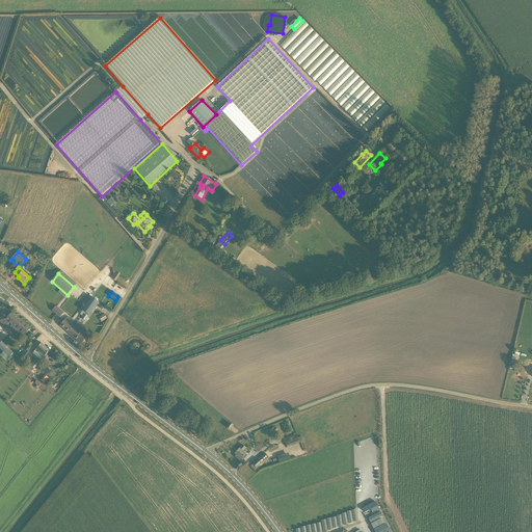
[(81,302),(85,306),(86,307),(91,298),(87,295),(81,302)]
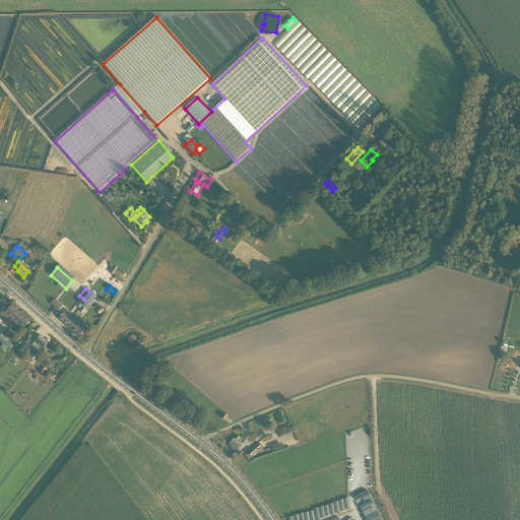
[(87,309),(96,296),(89,291),(84,300),(83,299),(80,303),(87,309)]
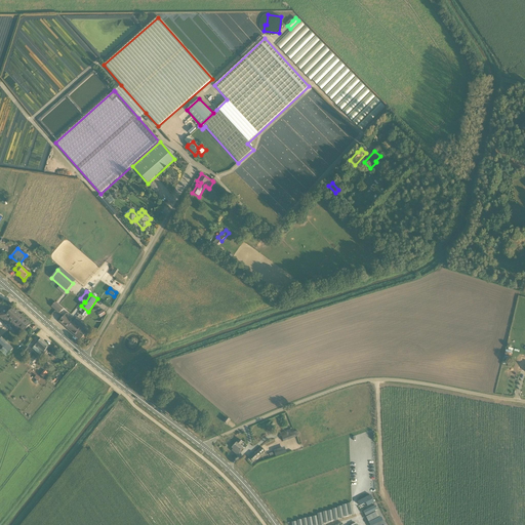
[(64,309),(55,301),(51,307),(59,314),(64,309)]
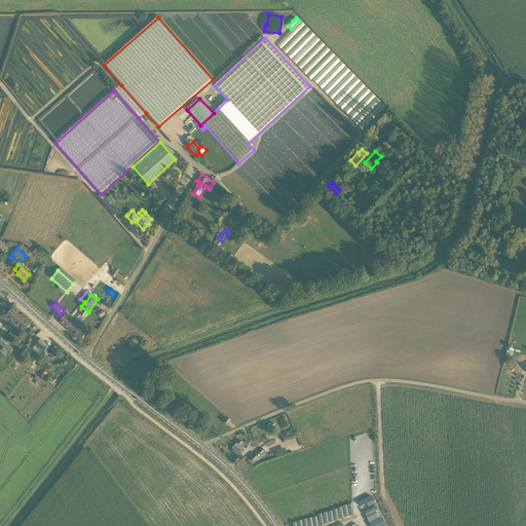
[(0,318),(12,330),(13,329),(23,318),(8,306),(0,314),(0,318)]
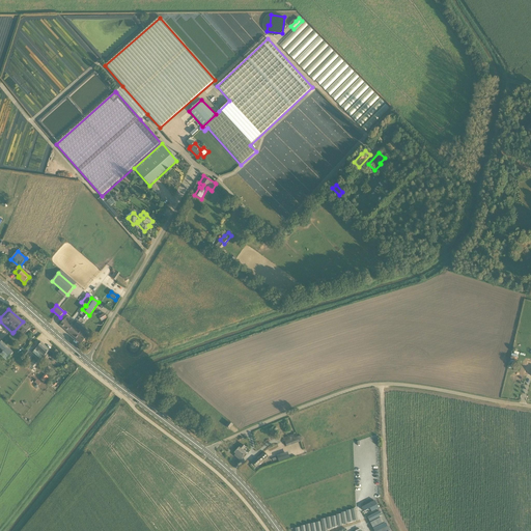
[(74,326),(71,324),(73,320),(67,316),(59,326),(68,333),(76,324),(76,323),(74,326)]
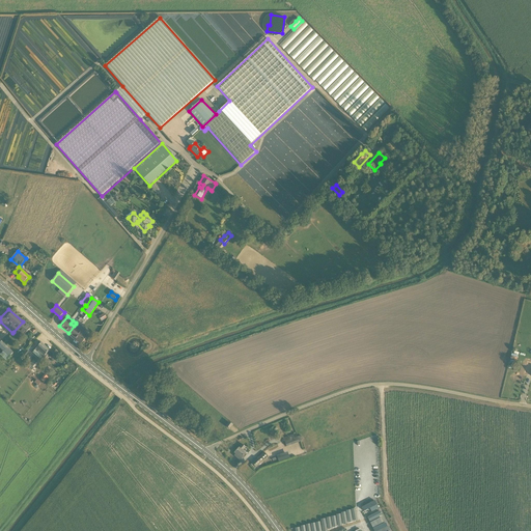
[(19,331),(24,335),(30,329),(23,322),(14,332),(16,333),(19,331)]
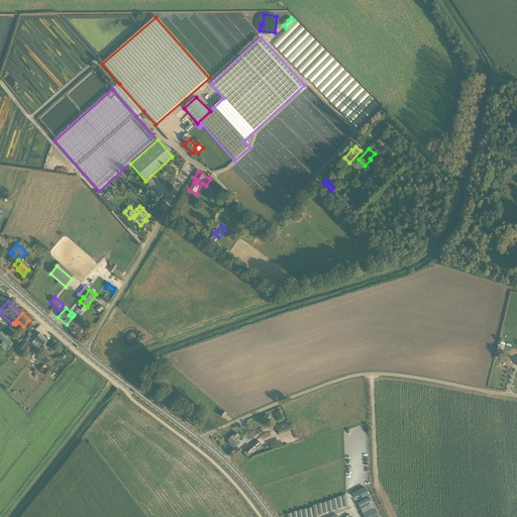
[(79,334),(84,328),(80,325),(83,322),(74,315),(67,324),(79,334)]
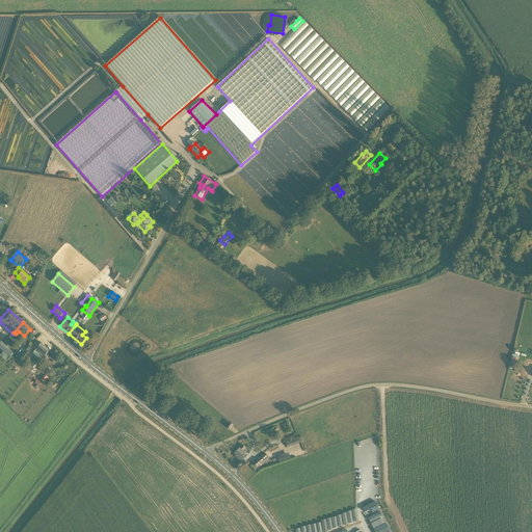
[(9,357),(12,354),(12,353),(1,342),(0,343),(0,348),(3,352),(0,354),(0,355),(5,362),(9,357)]
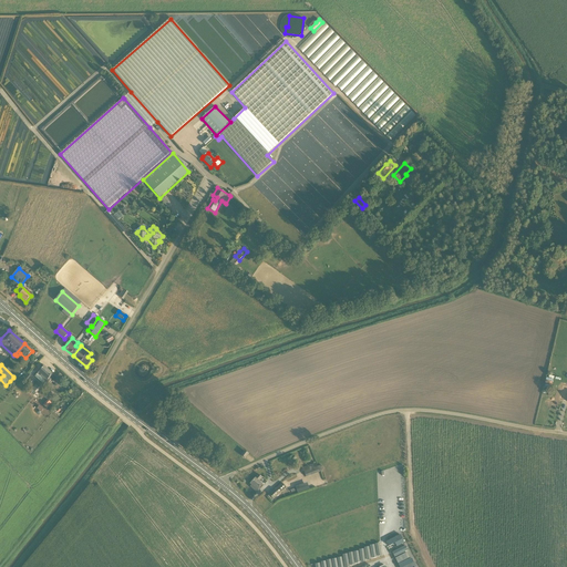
[(49,384),(52,380),(49,378),(53,374),(44,367),(38,373),(49,384)]
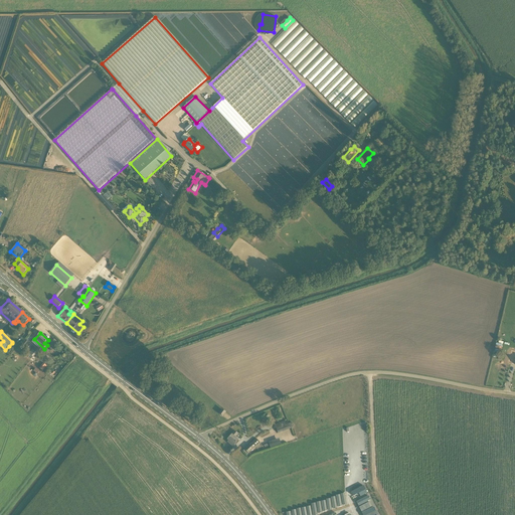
[(33,348),(29,353),(27,355),(29,356),(31,354),(33,357),(37,352),(33,348)]
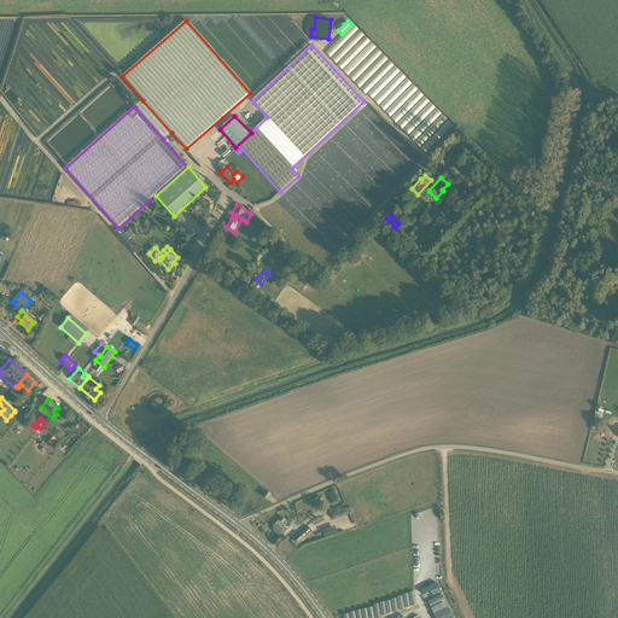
[(344,509),(343,505),(330,509),(333,520),(348,516),(348,514),(353,513),(350,507),(344,509)]
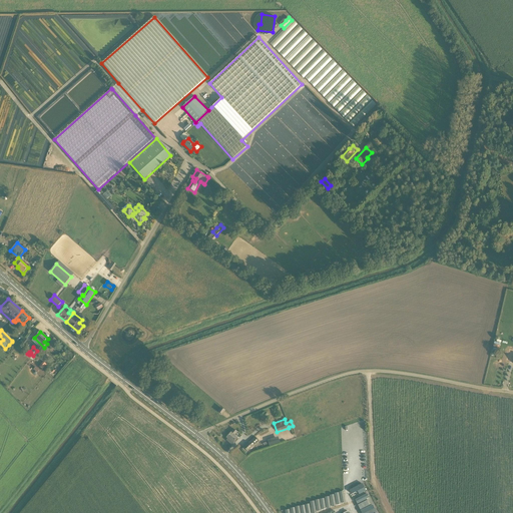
[(232,446),(235,443),(234,442),(237,439),(233,436),(236,432),(234,430),(226,438),(229,440),(227,441),(232,446)]
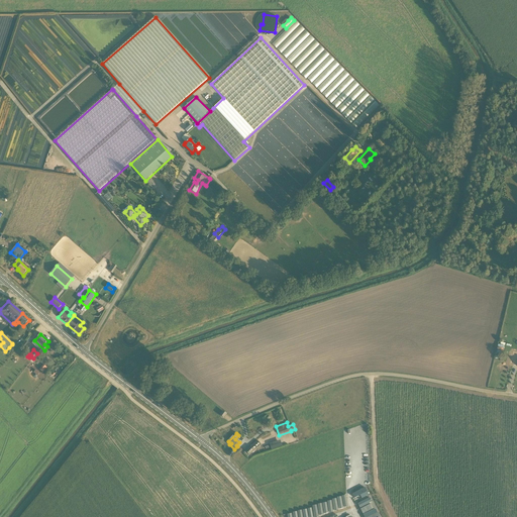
[(249,455),(252,452),(261,444),(257,440),(243,452),(245,454),(246,452),(249,455)]
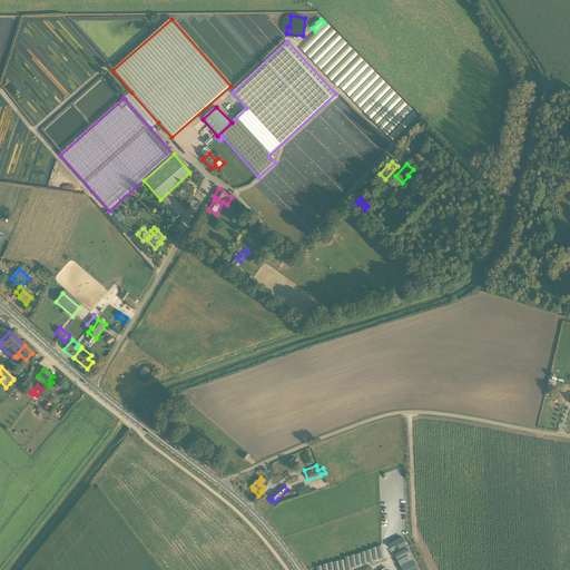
[(403,538),(389,546),(392,552),(406,544),(403,538)]
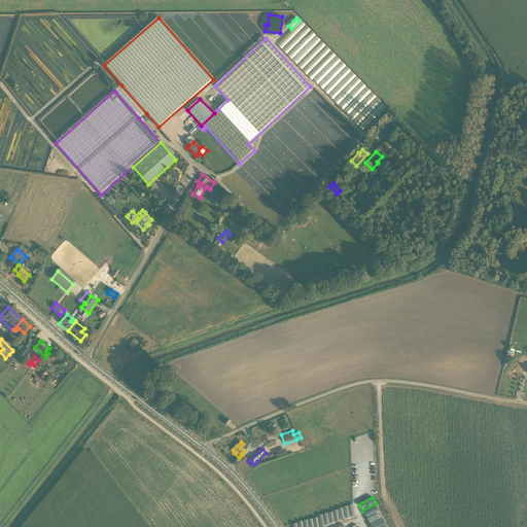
[(341,508),(342,519),(351,519),(351,507),(341,508)]
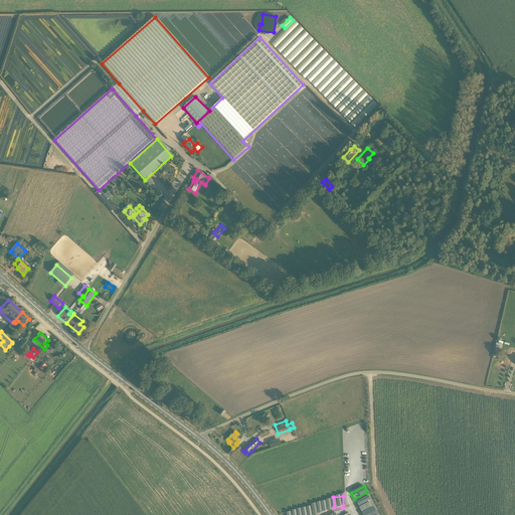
[(318,513),(327,512),(327,501),(318,501),(318,513)]
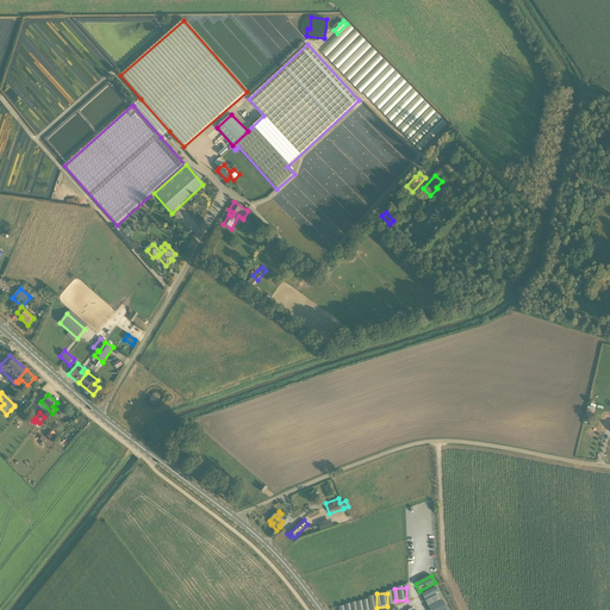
[(427,599),(431,609),(443,609),(448,608),(447,605),(443,599),(441,601),(439,595),(427,599)]
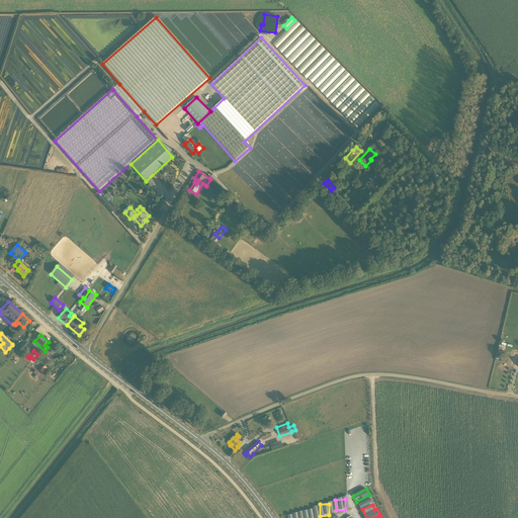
[(304,517),(314,517),(313,509),(304,510),(304,517)]
